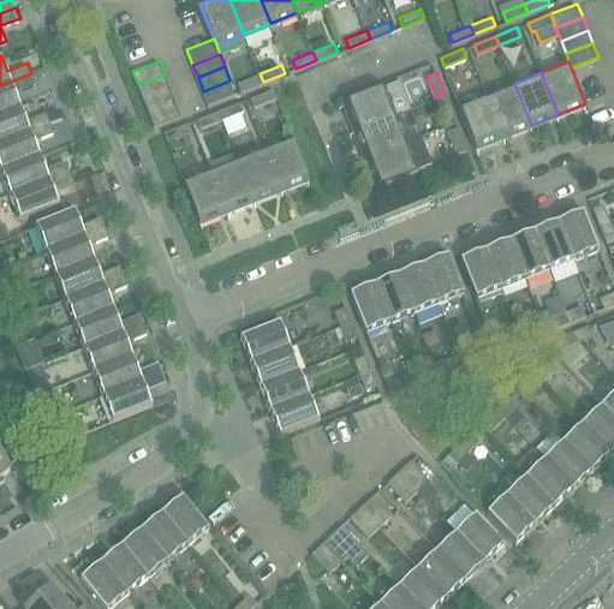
[(35,83),(31,73),(0,85),(0,113),(21,106),(16,90),(35,83)]
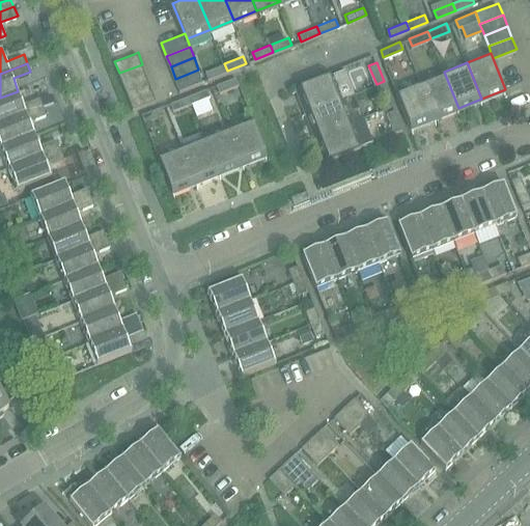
[(227,71),(224,63),(205,71),(208,78),(227,71)]
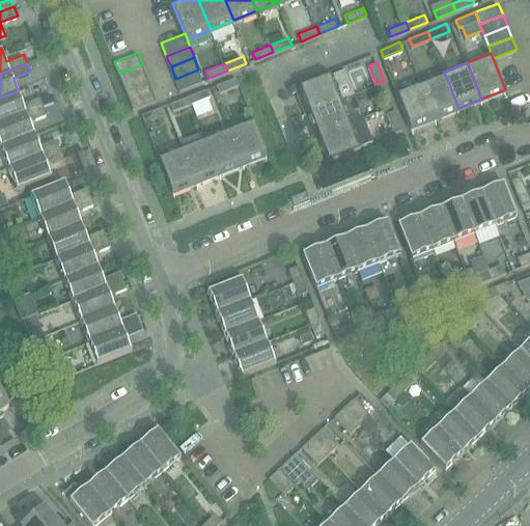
[(147,76),(142,64),(119,73),(123,85),(147,76)]
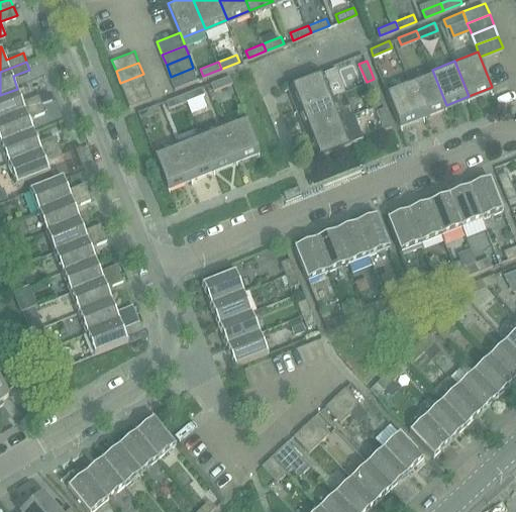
[(336,67),(324,71),(289,85),(298,108),(345,90),(336,67)]
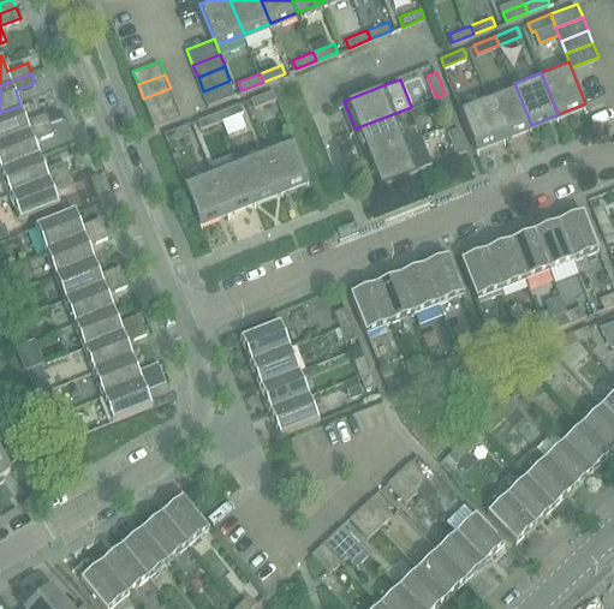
[(236,93),(230,81),(203,91),(208,103),(236,93)]
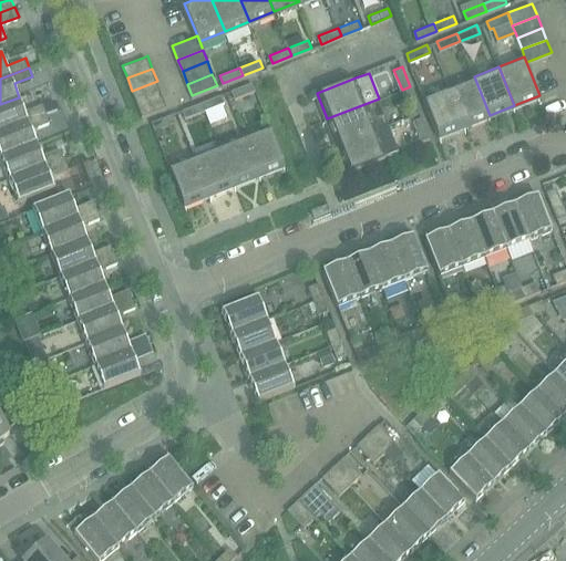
[(490,115),(474,76),(450,86),(464,125),(490,115)]
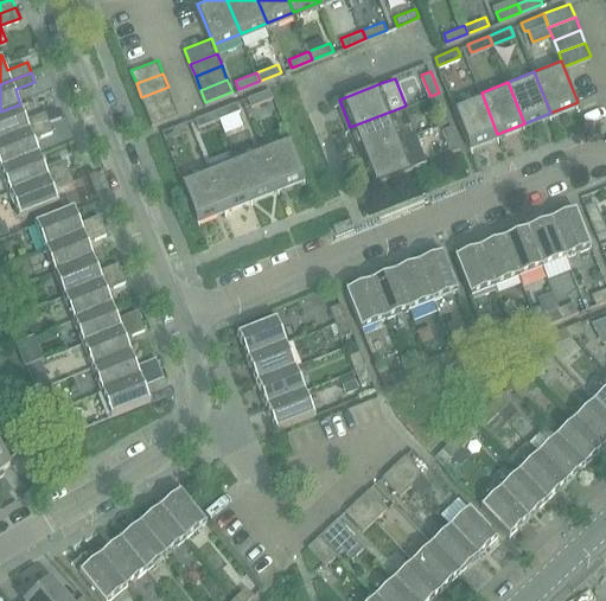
[(173,100),(168,87),(141,97),(147,110),(173,100)]
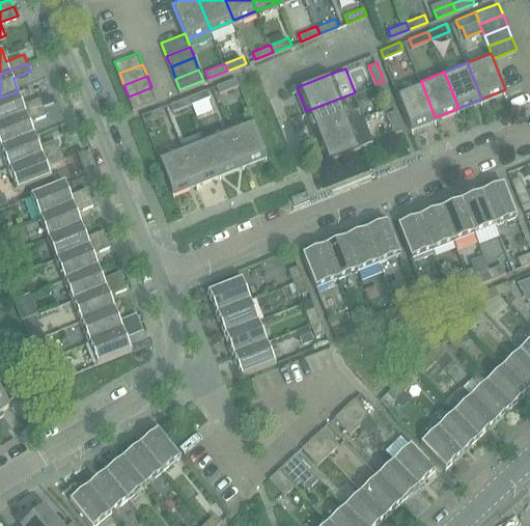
[(240,83),(236,76),(217,84),(220,91),(240,83)]
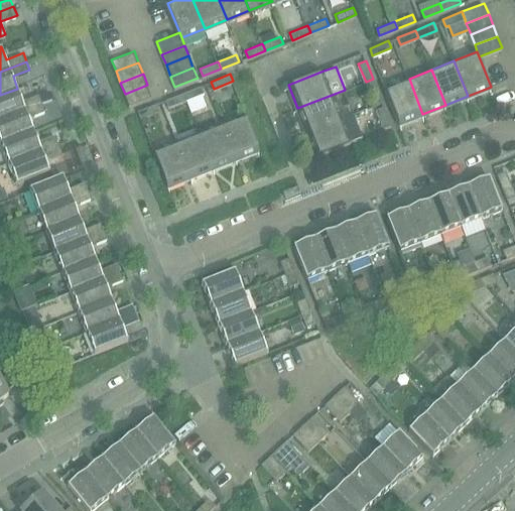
[(380,96),(373,79),(366,82),(373,99),(380,96)]
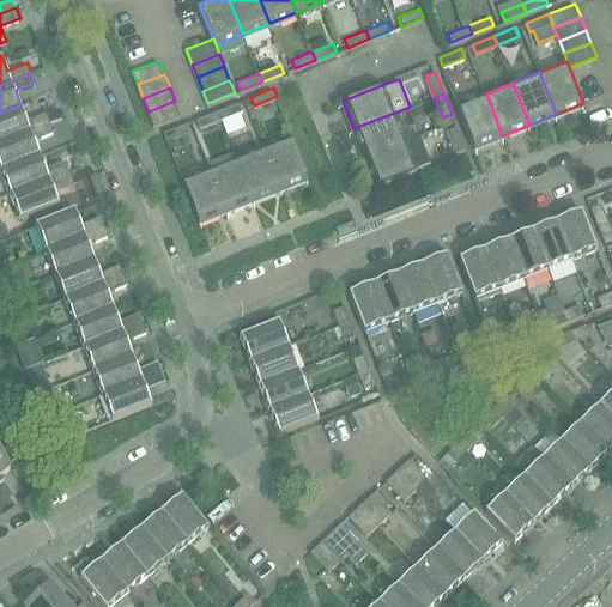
[(502,135),(486,93),(458,104),(474,146),(502,135)]
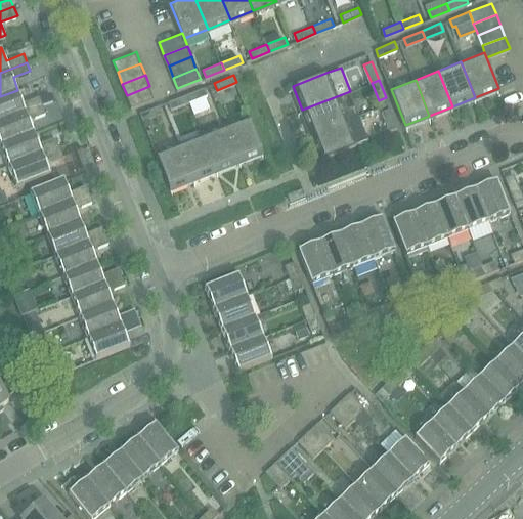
[(155,97),(149,86),(127,95),(131,106),(155,97)]
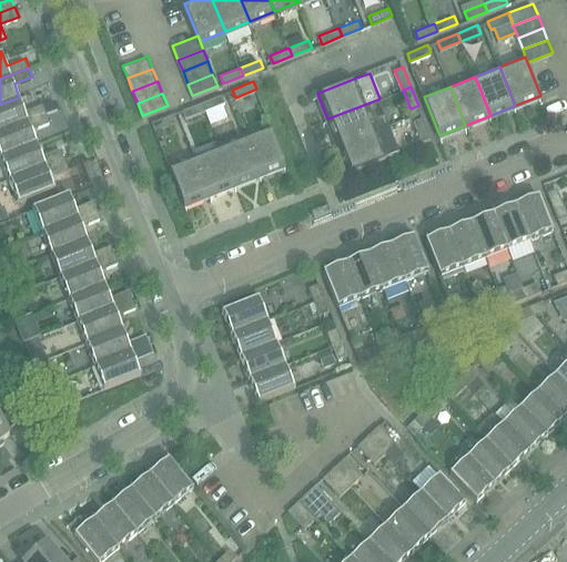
[(222,93),(202,101),(205,109),(225,101),(222,93)]
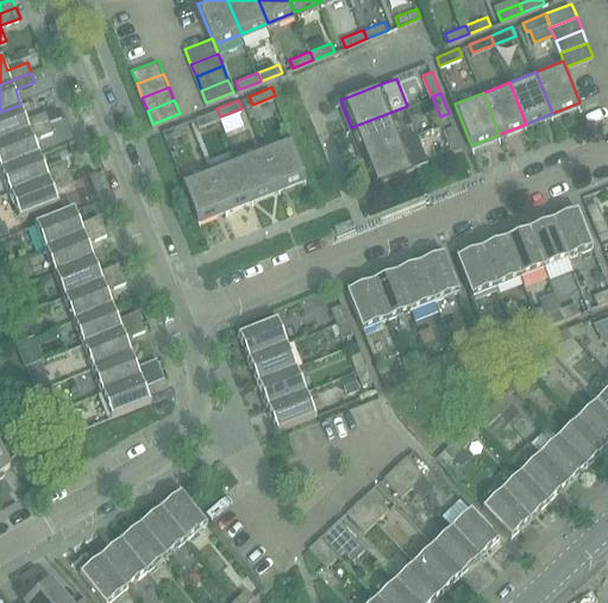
[(26,118),(20,105),(0,112),(0,139),(50,120),(46,110),(26,118)]
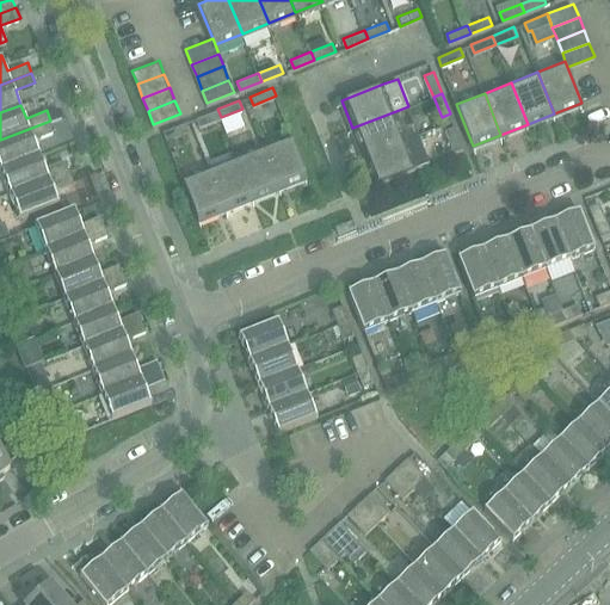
[(419,133),(408,106),(352,128),(363,155),(419,133)]
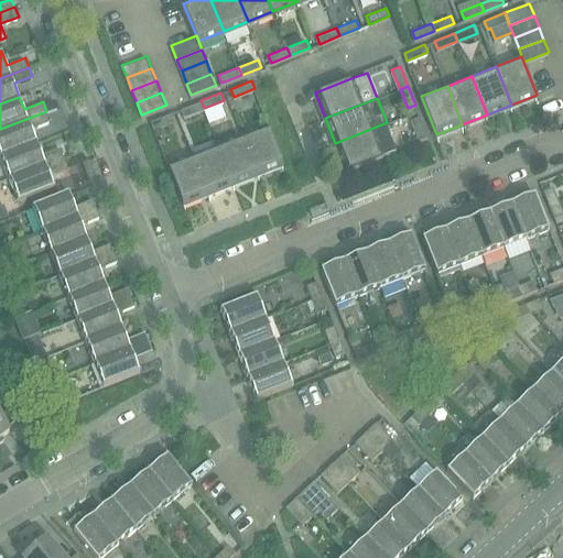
[(204,108),(201,100),(181,108),(184,117),(204,108)]
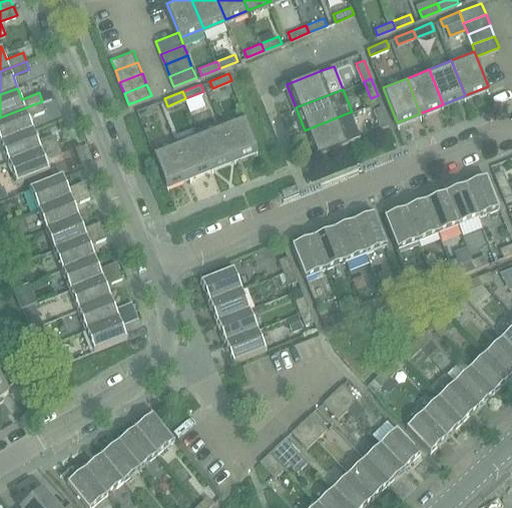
[(45,109),(42,101),(0,117),(0,137),(1,140),(33,127),(29,115),(45,109)]
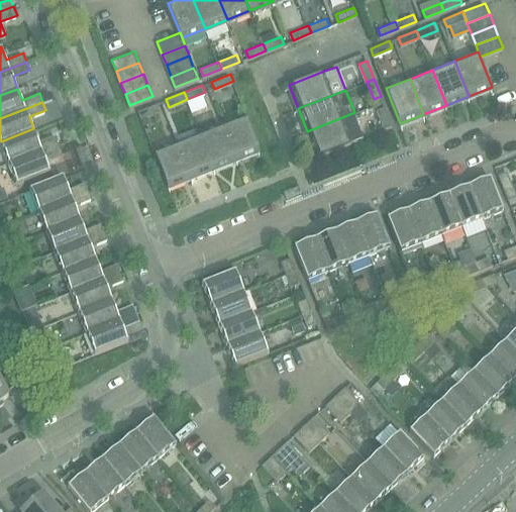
[(138,110),(141,118),(160,110),(158,103),(138,110)]
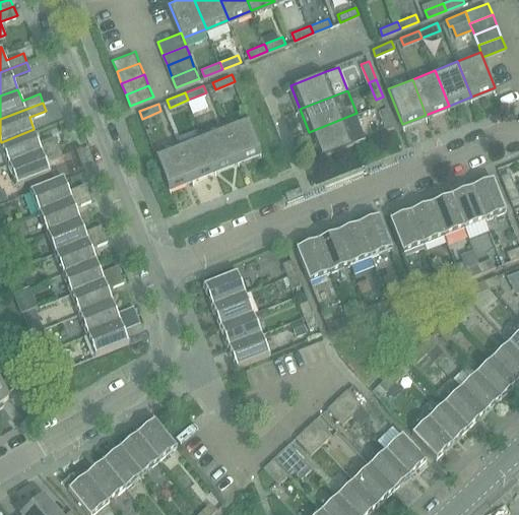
[(379,110),(387,128),(394,125),(387,107),(379,110)]
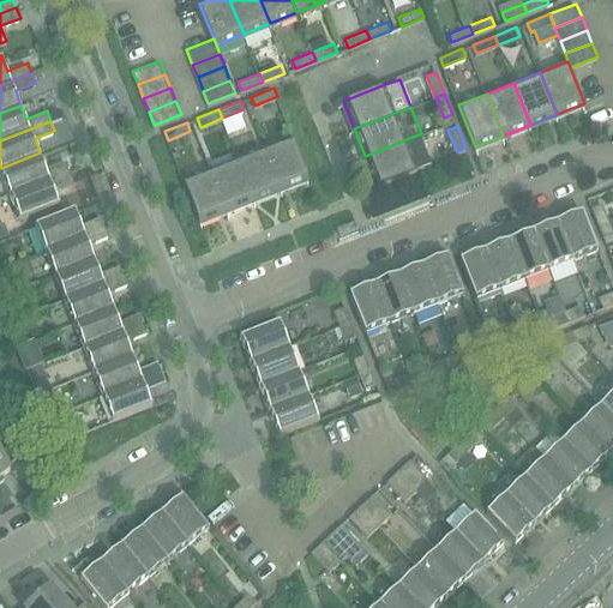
[(432,161),(421,133),(365,156),(376,184),(432,161)]
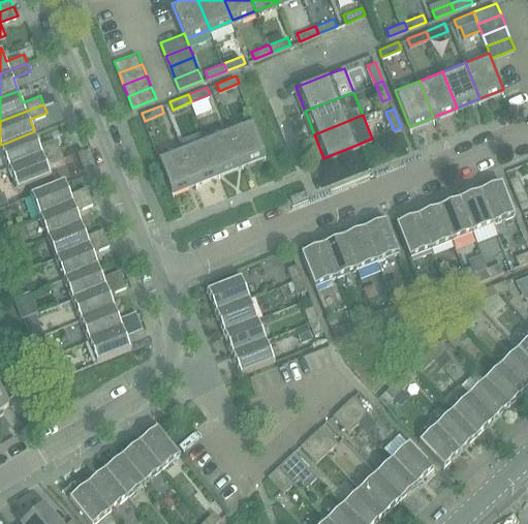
[(266,153),(252,117),(227,126),(242,162),(266,153)]
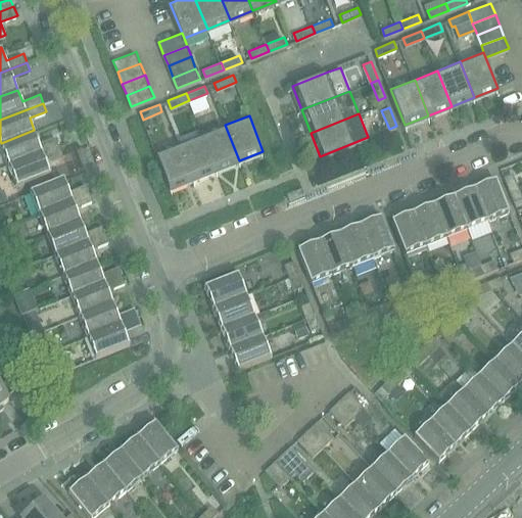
[(239,160),(225,125),(202,134),(217,170),(239,160)]
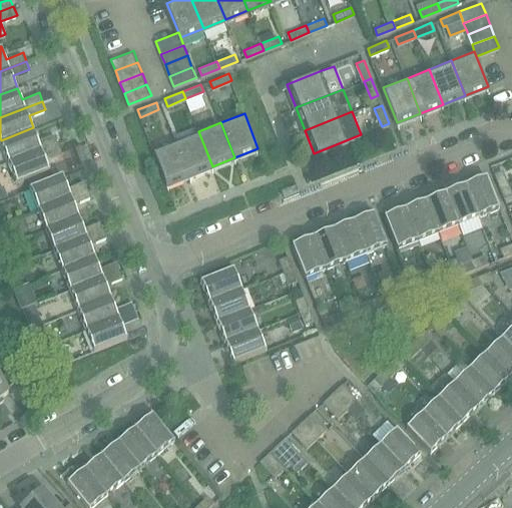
[(38,139),(33,127),(1,140),(9,161),(58,141),(55,133),(38,139)]
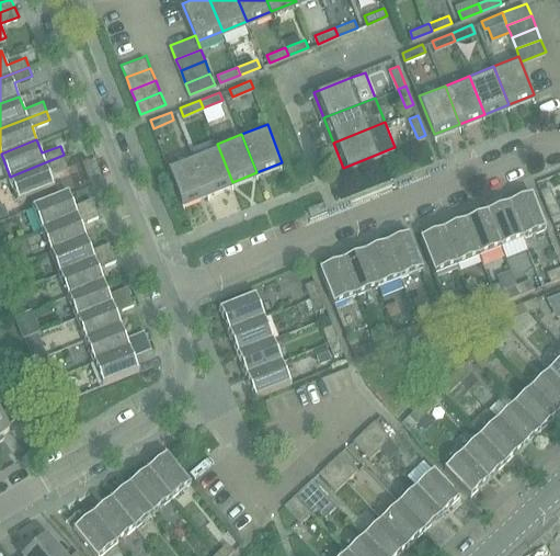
[(232,182),(217,144),(193,154),(208,192),(232,182)]
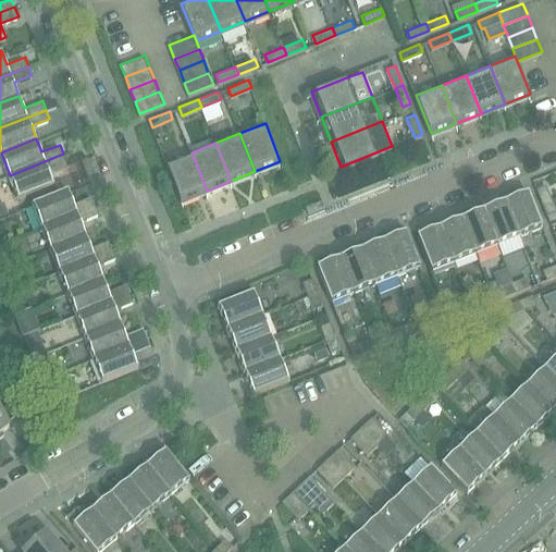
[(207,191),(192,152),(167,162),(181,200),(207,191)]
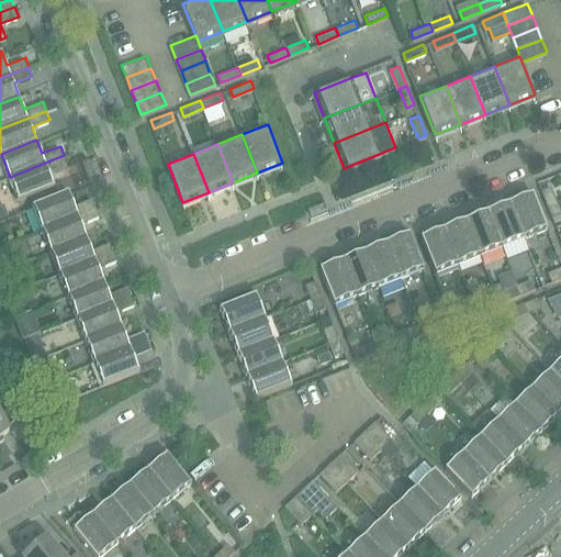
[(67,164),(64,155),(10,177),(19,199),(54,185),(48,171),(67,164)]
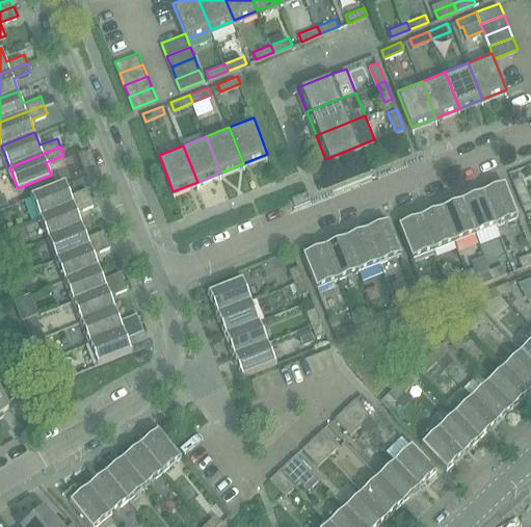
[(522,175),(512,179),(518,191),(527,188),(522,175)]
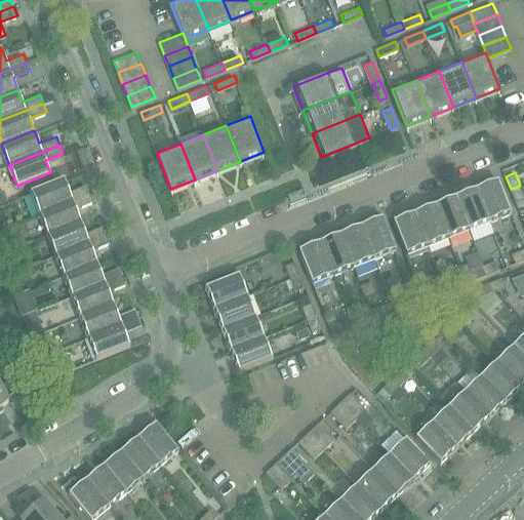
[(31,192),(40,213),(90,194),(86,185),(70,191),(65,178),(31,192)]
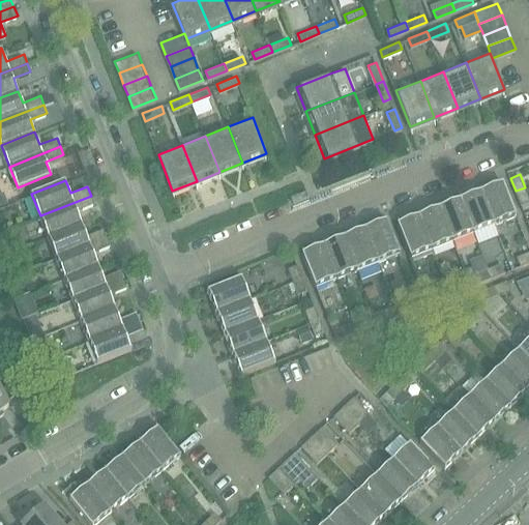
[(516,213),(503,180),(481,190),(495,223),(516,213)]
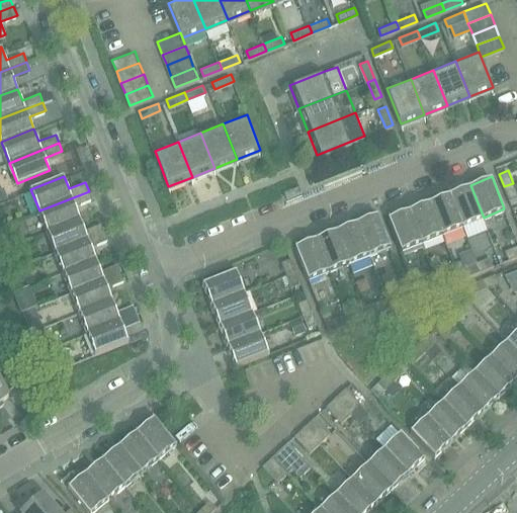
[(516,191),(513,183),(504,186),(509,199),(516,196),(516,191)]
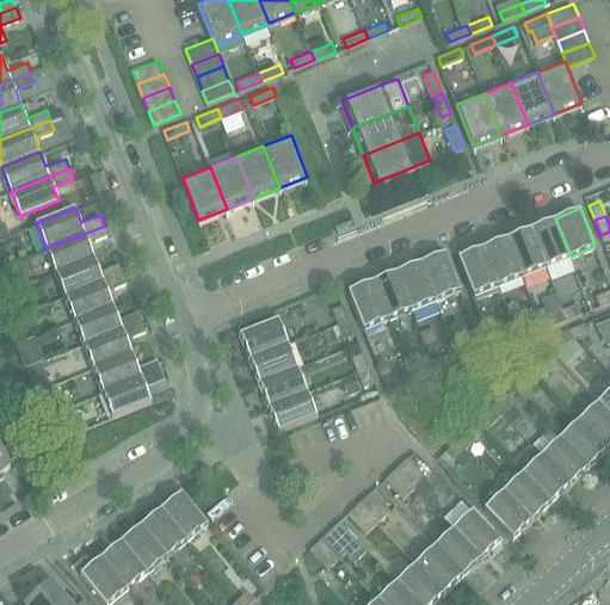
[(571,257),(555,218),(531,228),(547,266),(571,257)]
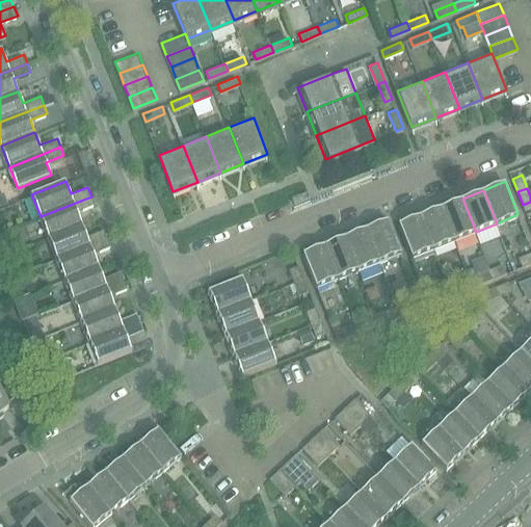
[(95,204),(91,196),(41,216),(49,237),(82,224),(77,211),(95,204)]
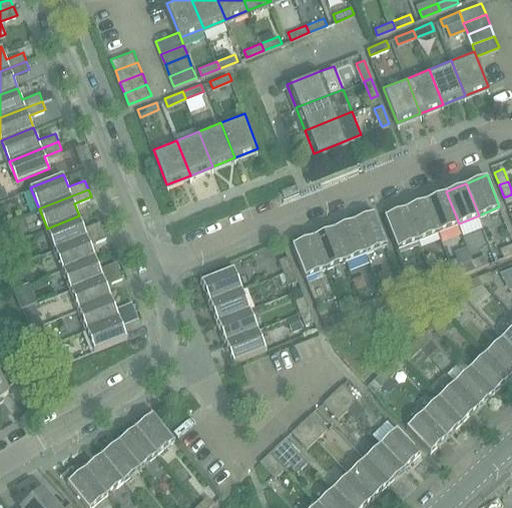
[(459,223),(446,191),(425,199),(438,231),(459,223)]
